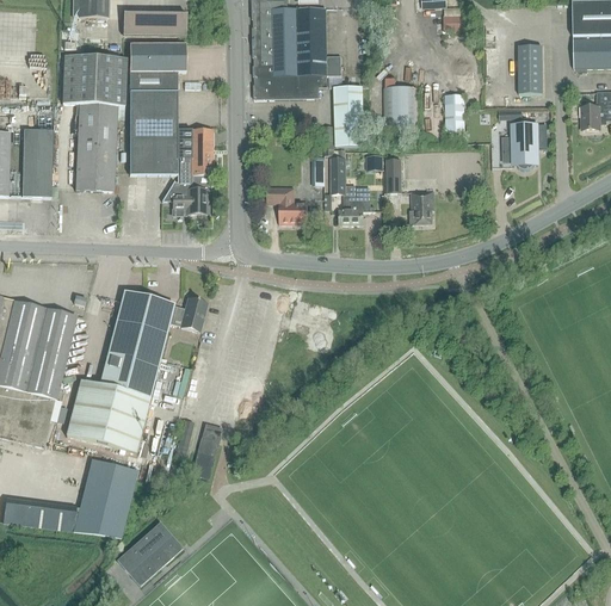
[(107,16),(107,0),(73,0),(73,14),(107,16)]
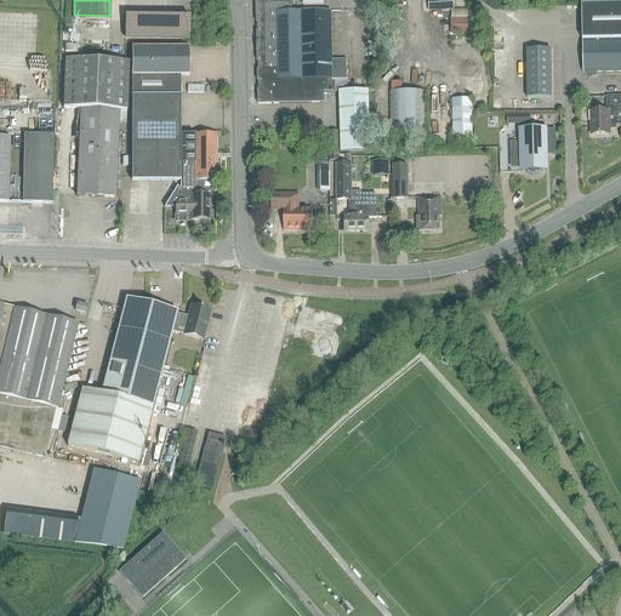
[(332,75),(331,75),(302,75),(301,28),(331,28),(330,6),(291,7),(291,0),(256,0),(256,18),(257,18),(257,27),(256,27),(257,57),(257,66),(257,67),(257,77),(258,77),(258,85),(257,85),(257,100),(324,98),(323,87),(332,87),(332,75)]
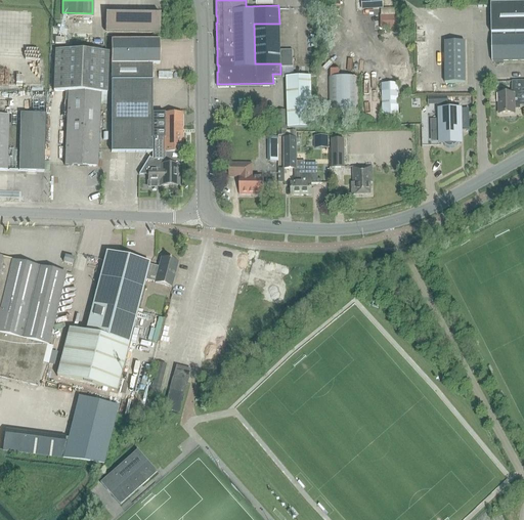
[(493,57),(497,61),(503,61),(503,57),(523,56),(523,0),(507,0),(490,1),(491,31),(493,31),(493,33),(491,33),(491,57),(493,57)]
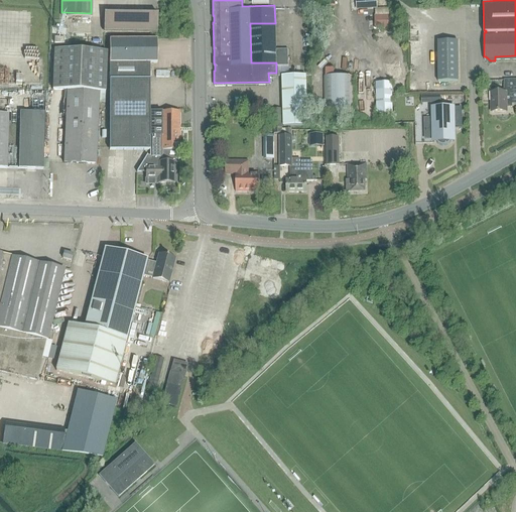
[(105,28),(159,29),(159,10),(105,10),(105,28)]
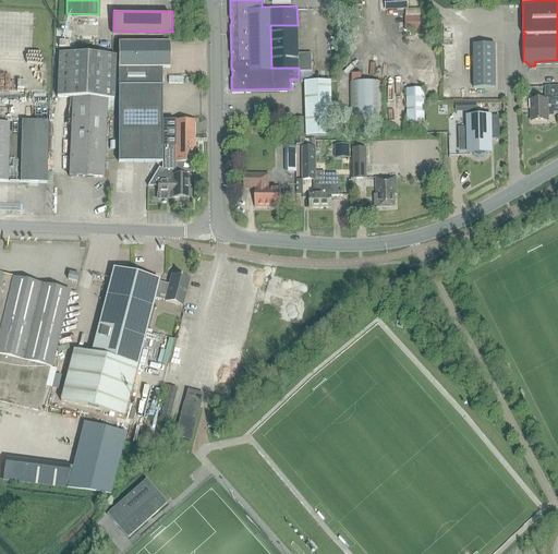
[(404,12),(404,27),(422,26),(422,12),(404,12)]
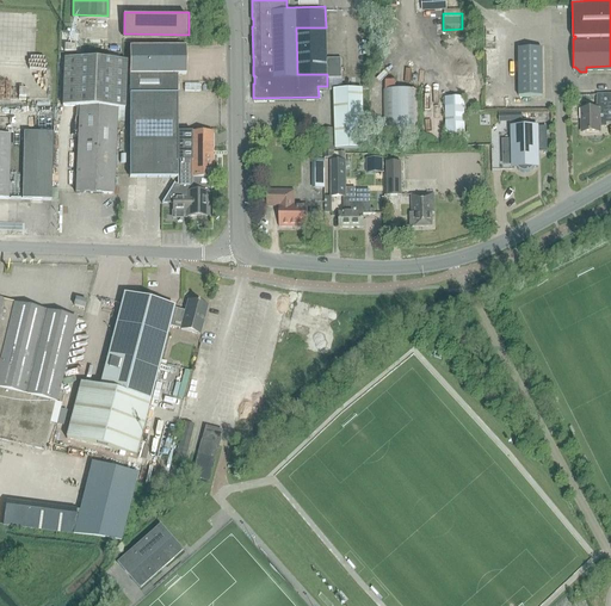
[(327,74),(328,74),(341,74),(341,54),(326,54),(326,28),(296,28),(297,74),(326,74),(327,74)]
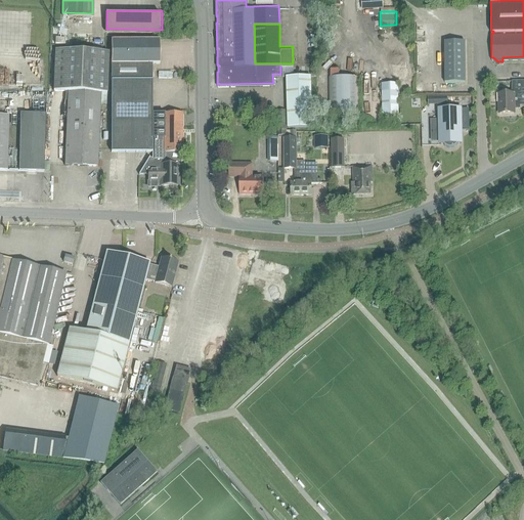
[(159,36),(111,36),(111,60),(151,60),(159,60),(159,36)]
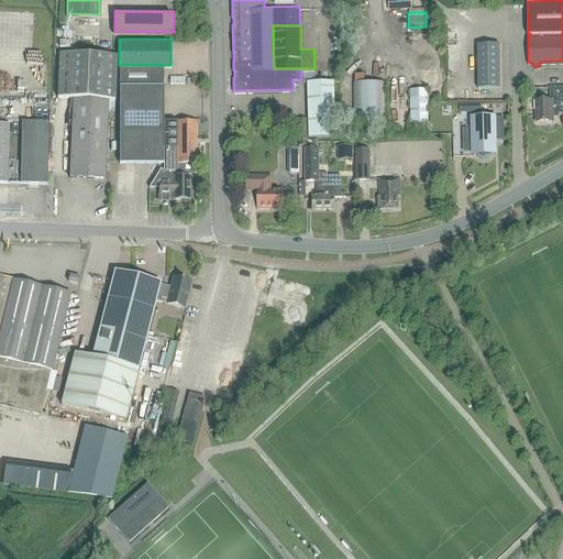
[(477,85),(499,85),(499,41),(477,41),(477,85)]
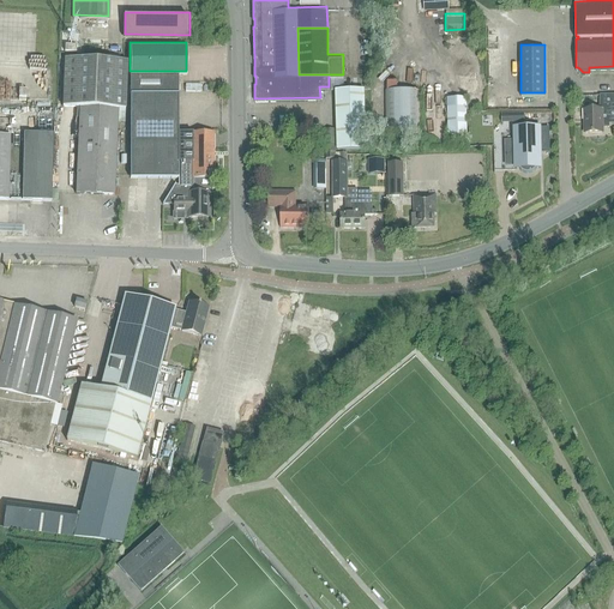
[(65,55),(62,103),(76,103),(76,113),(79,113),(78,122),(73,122),(73,131),(78,132),(76,190),(114,191),(118,106),(125,106),(126,58),(65,55)]
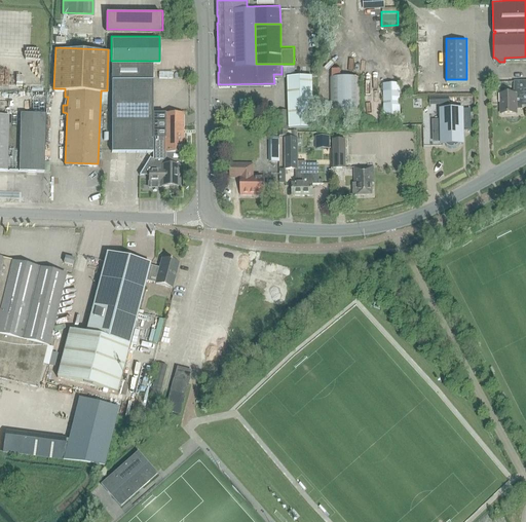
[(111,77),(111,149),(152,149),(152,136),(152,111),(152,61),(111,61),(111,77)]
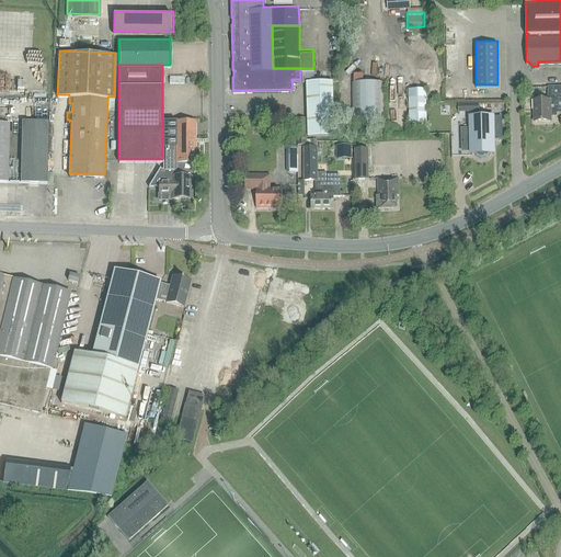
[(313,68),(301,68),(301,79),(302,79),(306,79),(306,78),(313,78),(313,68)]
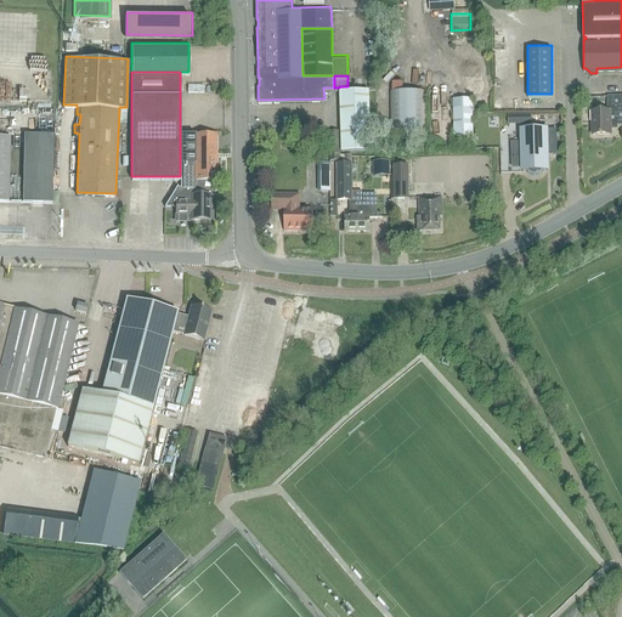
[(371,147),(368,86),(348,86),(339,86),(339,88),(340,148),(371,147)]
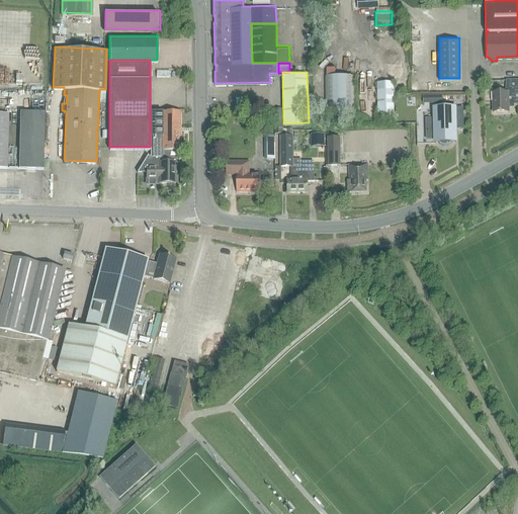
[(354,73),(324,73),(325,113),(354,113),(354,73)]
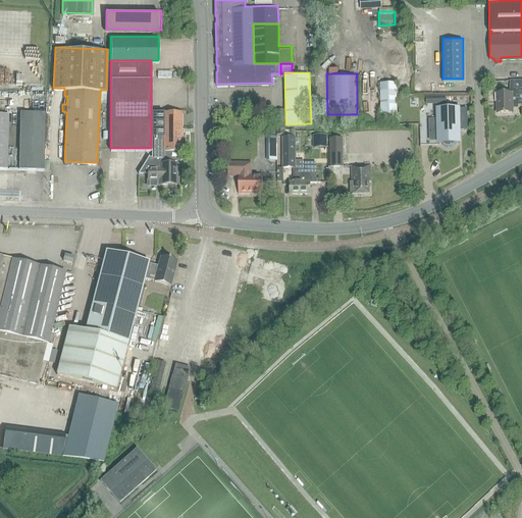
[(397,112),(396,80),(379,80),(380,113),(397,112)]
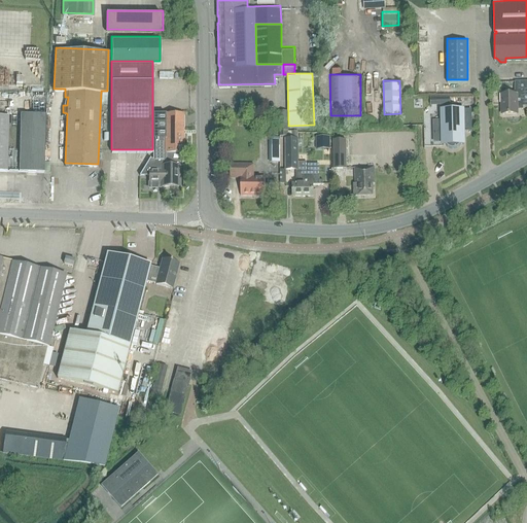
[(516,106),(523,106),(522,88),(515,88),(515,90),(501,91),(502,111),(516,110),(516,106)]
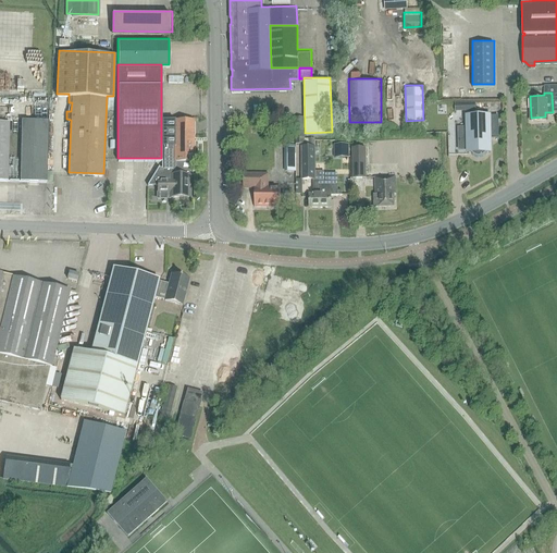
[(498,134),(497,112),(467,113),(467,123),(457,124),(458,147),(468,147),(468,149),(471,149),(471,150),(472,151),(473,151),(474,152),(475,154),(477,154),(478,154),(479,154),(480,154),(482,154),(483,152),(484,152),(485,151),(485,150),(486,149),(490,149),(490,134),(498,134)]
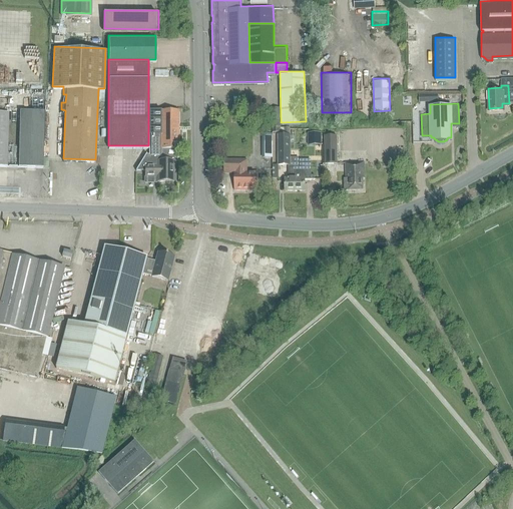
[(273,128),(281,128),(280,104),(272,104),(273,128)]
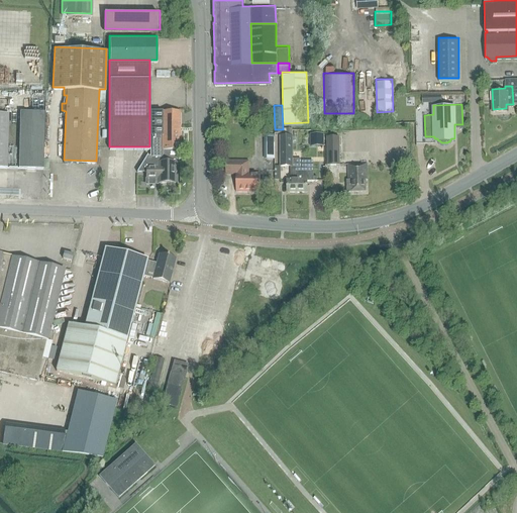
[(42,166),(44,109),(19,108),(18,165),(42,166)]
